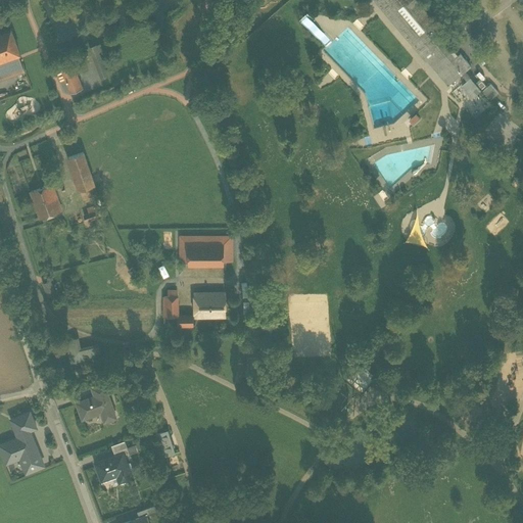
[(376,0),(427,60),(447,43),(450,41),(450,40),(416,0),(376,0)]
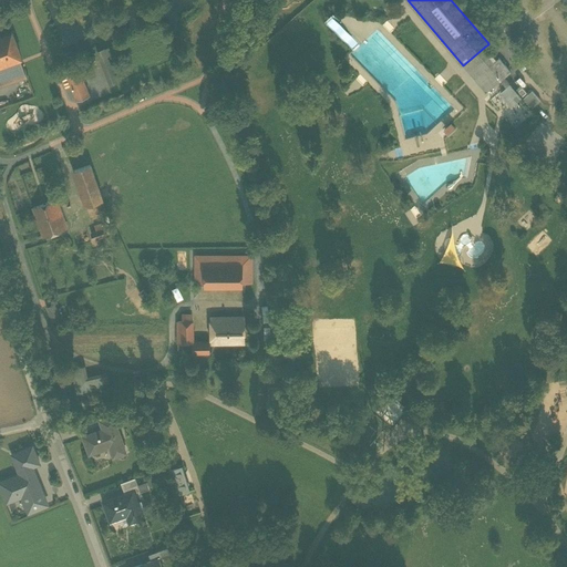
[(354,50),(360,44),(329,12),(323,18),(354,50)]
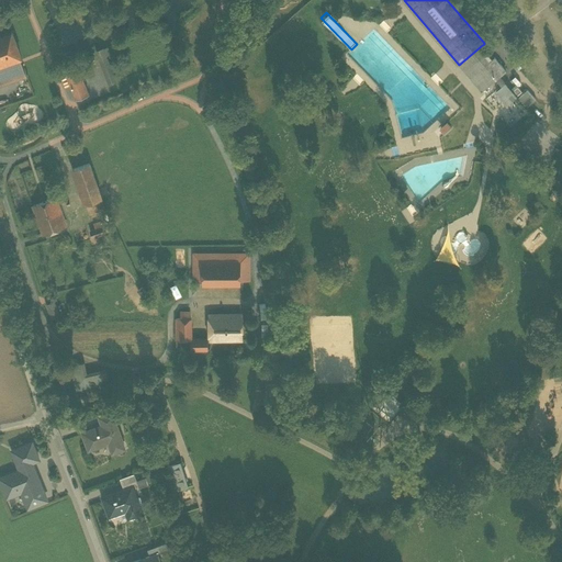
[(0,35),(0,65),(20,58),(21,57),(12,32),(0,35)]
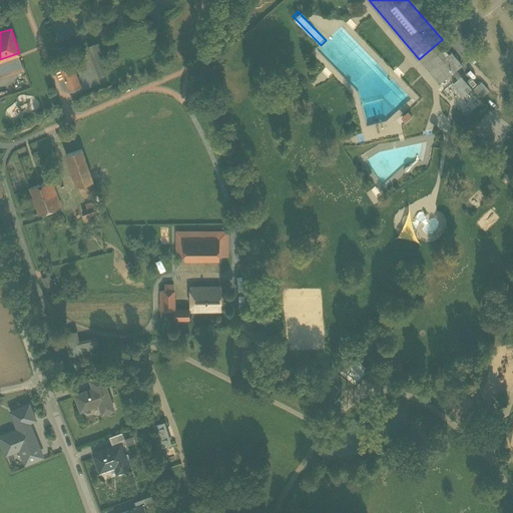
[(419,59),(429,71),(449,54),(439,42),(419,59)]
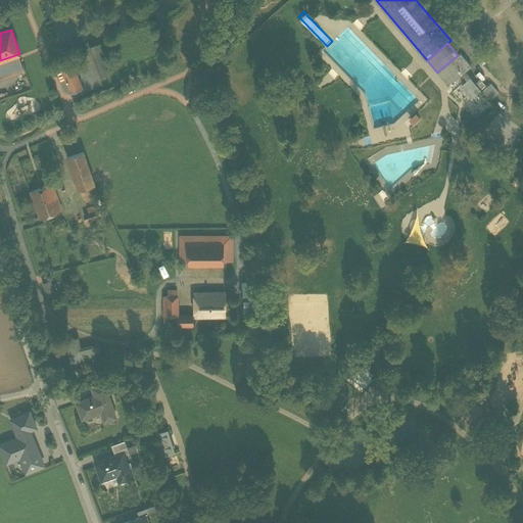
[(95,47),(91,48),(93,54),(97,53),(97,52),(99,52),(102,51),(99,45),(95,47)]
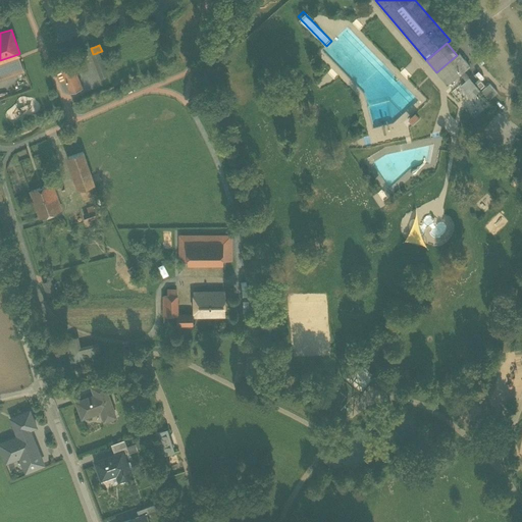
[(89,49),(101,80),(108,76),(99,52),(97,52),(97,53),(93,54),(91,48),(89,49)]
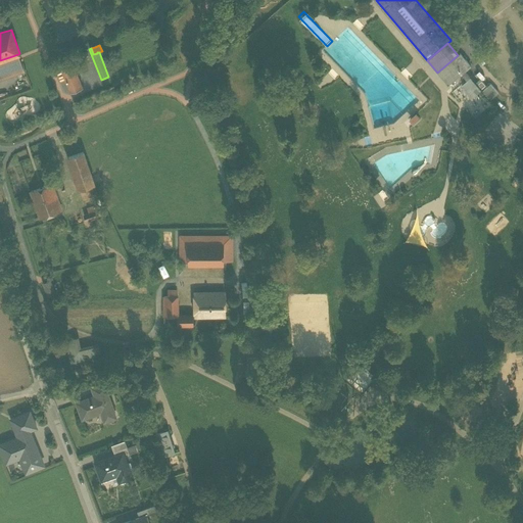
[(79,61),(88,58),(86,52),(76,55),(79,61)]
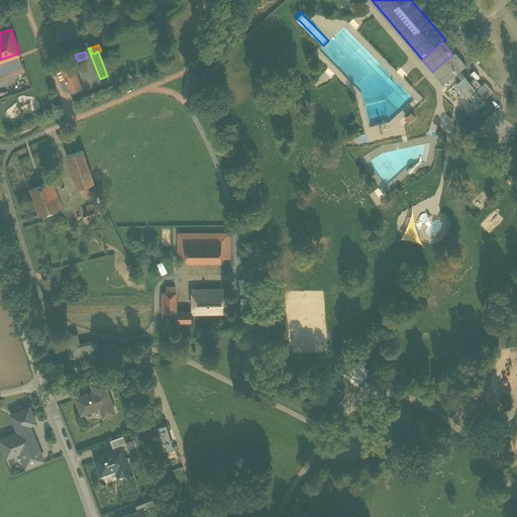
[(454,53),(452,55),(432,72),(438,78),(439,76),(451,67),(456,73),(459,70),(466,66),(454,53)]
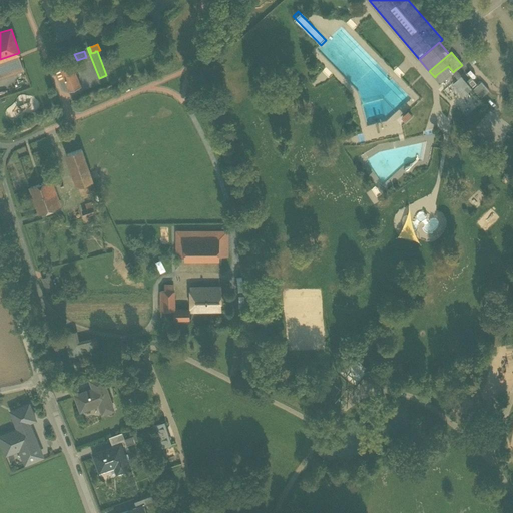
[(18,53),(0,59),(0,78),(24,70),(18,53)]
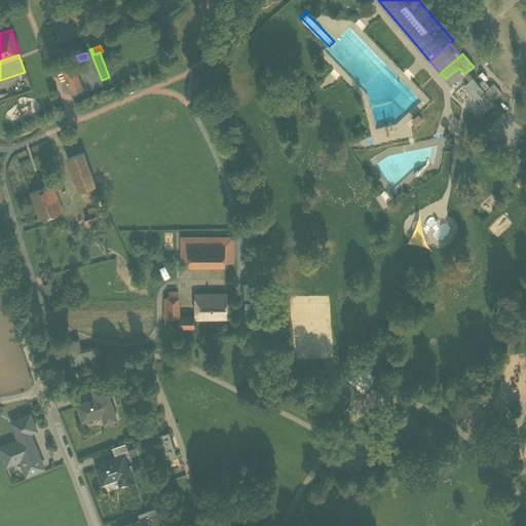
[(62,70),(71,94),(83,88),(77,72),(74,66),(74,65),(62,70)]
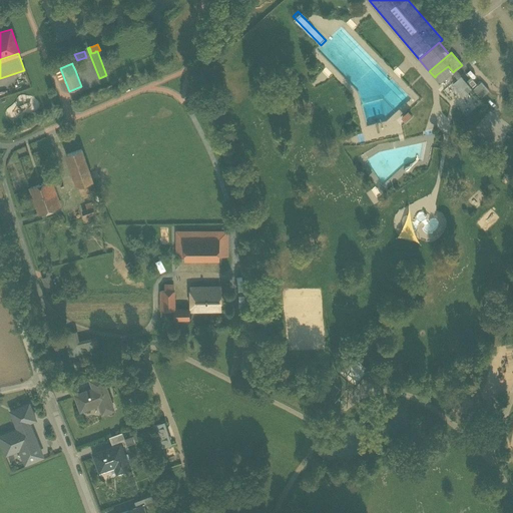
[(448,66),(436,75),(442,82),(448,76),(453,72),(448,66)]
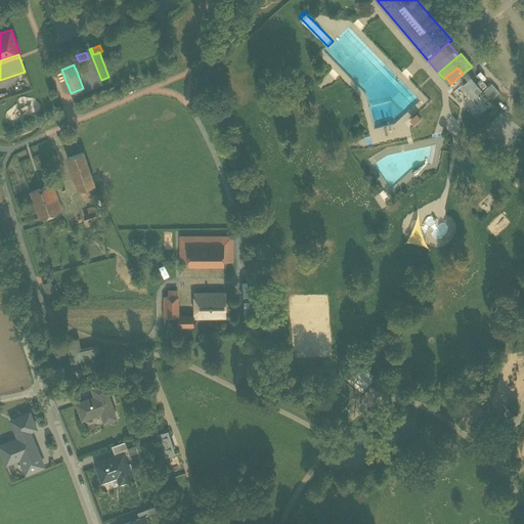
[(468,80),(471,77),(466,71),(463,74),(468,80)]
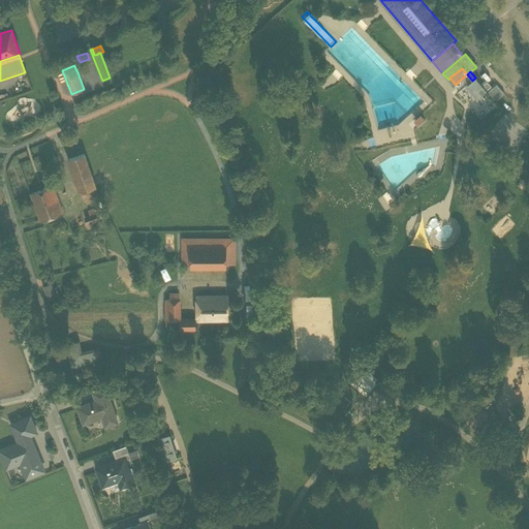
[(483,93),(483,94),(487,91),(475,78),(472,81),(473,82),(483,93)]
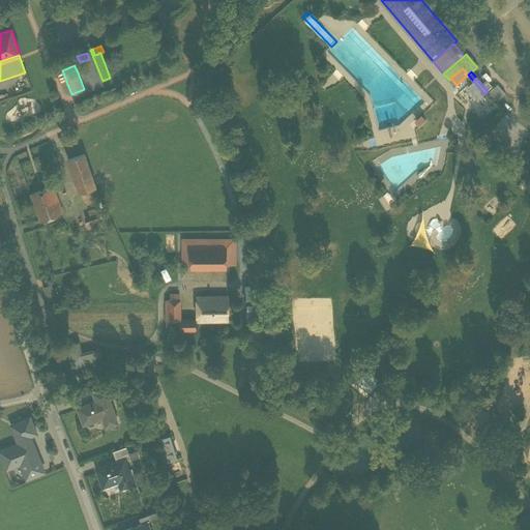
[(477,99),(481,95),(472,84),(474,82),(473,81),(466,86),(477,99)]
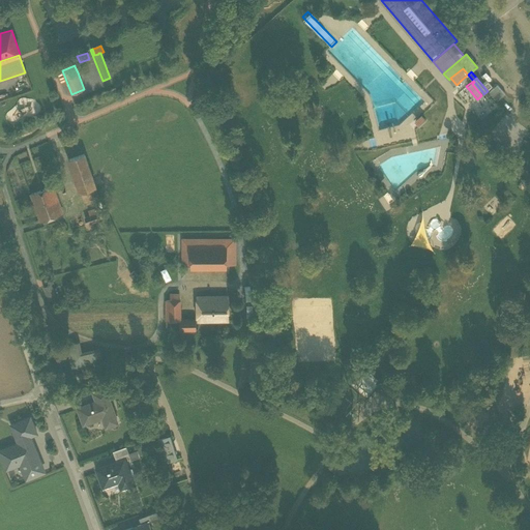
[(483,93),(474,82),(472,84),(481,95),(483,93)]
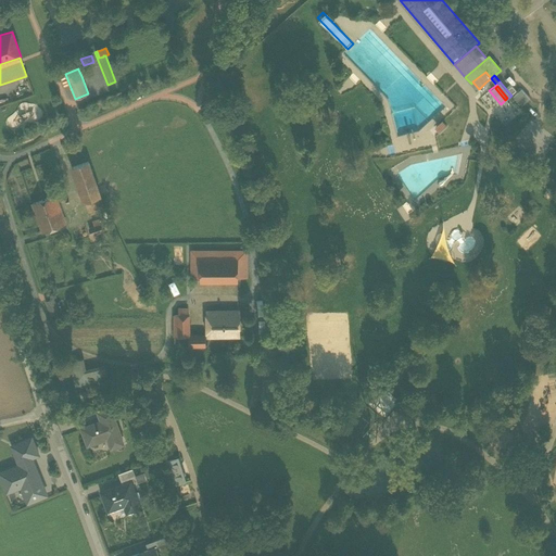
[(530,98),(521,88),(513,97),(521,105),(530,98)]
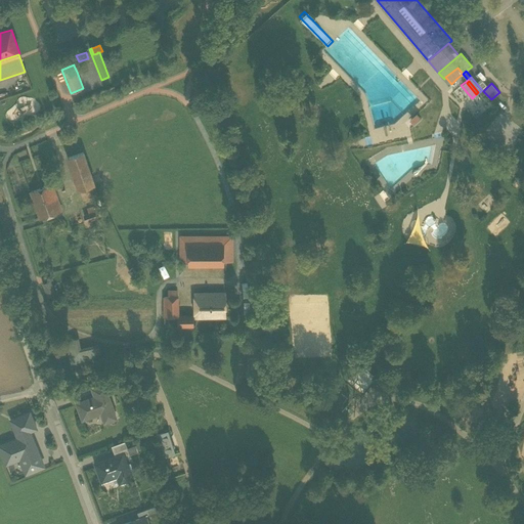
[(417,113),(409,120),(415,125),(422,119),(417,113)]
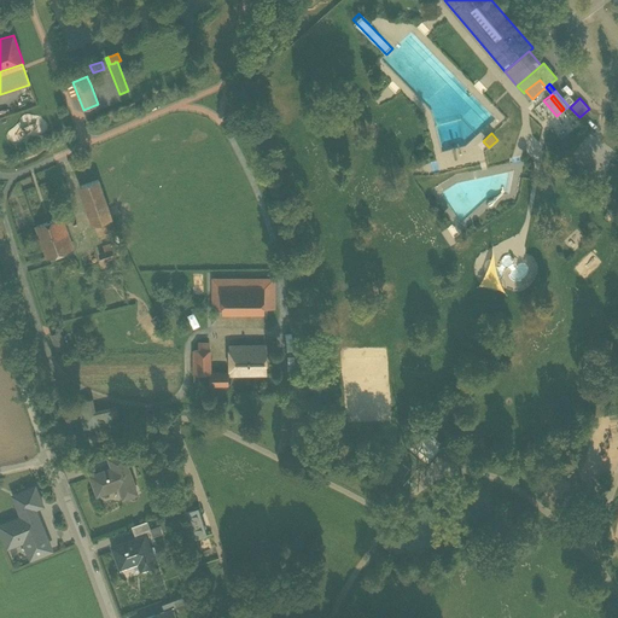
[(81,186),(94,225),(112,219),(109,209),(98,180),(81,186)]
